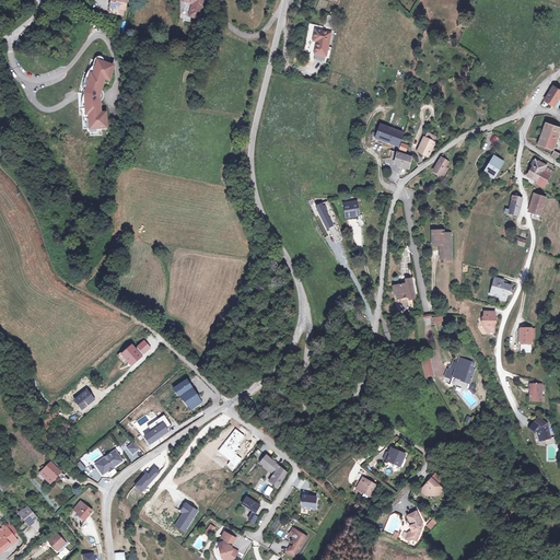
[(128,0),(113,0),(111,11),(117,12),(118,7),(121,8),(126,9),(127,9),(128,0)]
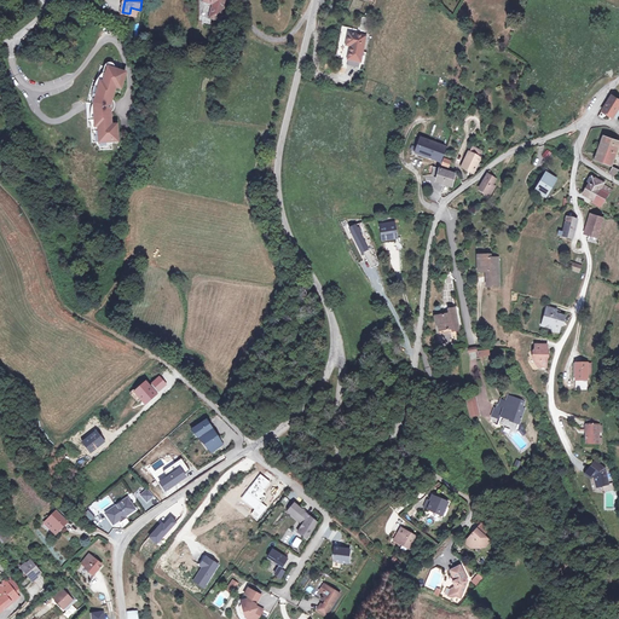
[(202,0),(203,0),(210,3),(207,17),(220,21),(225,0),(202,0)]
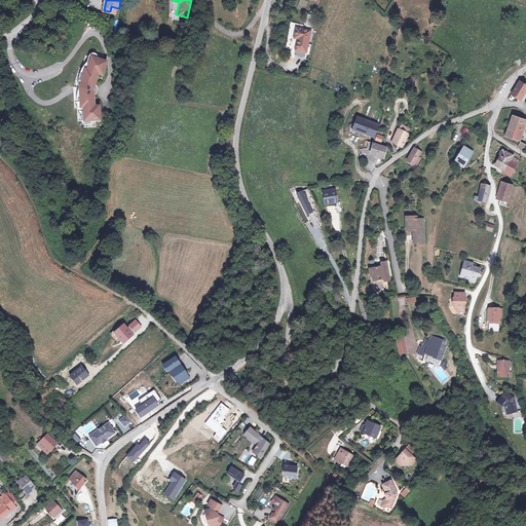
[(311,33),(298,30),(296,39),(299,39),(296,50),(307,53),(311,33)]
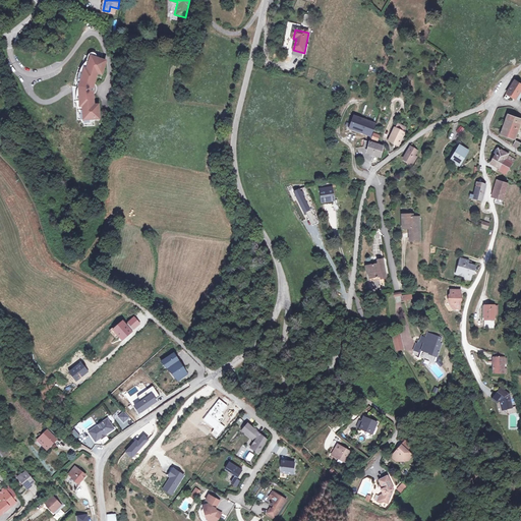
[(79,91),(80,105),(83,105),(83,118),(94,118),(94,116),(99,115),(99,105),(94,105),(94,103),(93,93),(94,92),(95,91),(96,88),(96,85),(94,83),(98,72),(102,73),(106,63),(101,61),(102,59),(92,56),(89,68),(84,67),(81,82),(80,91),(79,91)]
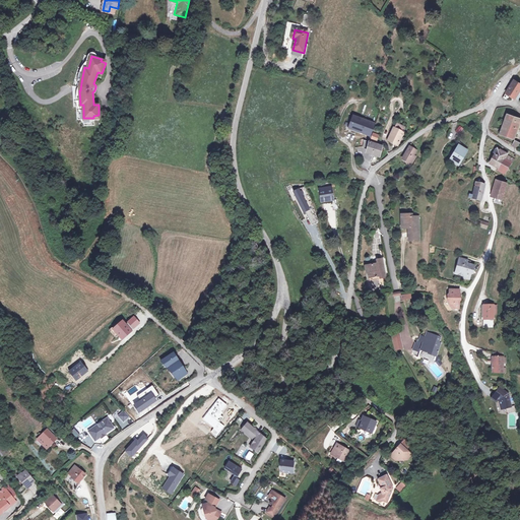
[(519,89),(519,81),(514,78),(507,91),(504,98),(508,100),(513,94),(517,96),(519,89)]
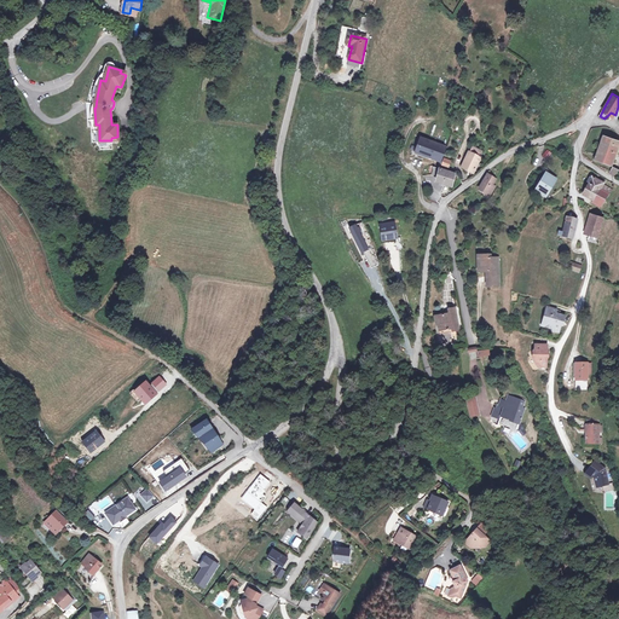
[(618,145),(618,139),(606,136),(600,157),(614,162),(618,145)]
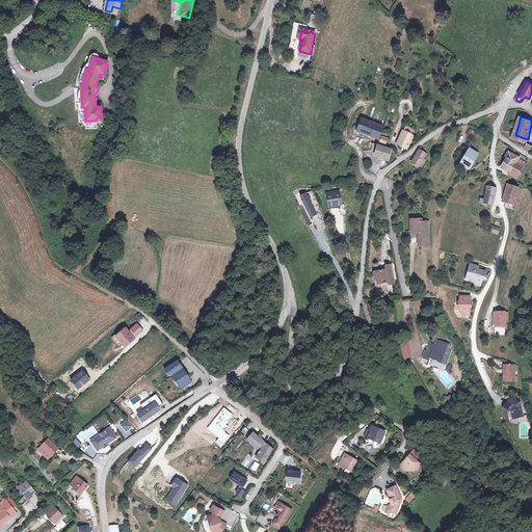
[(358,131),(374,136),(381,138),(384,127),(363,120),(358,131)]
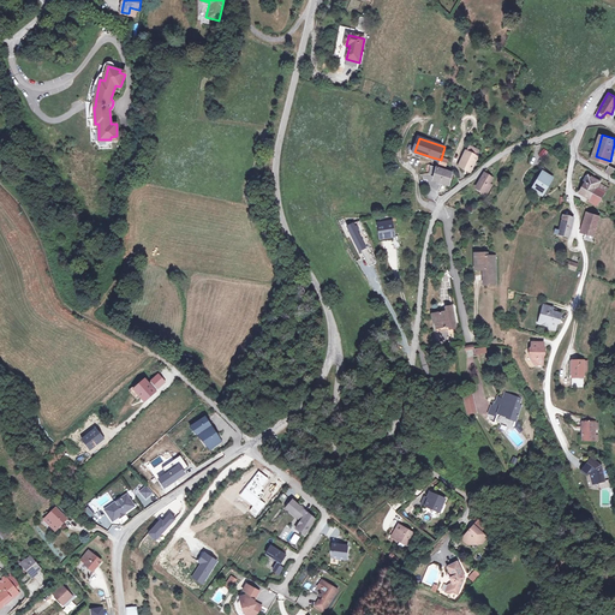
[(481,153),(471,148),(467,154),(465,153),(459,166),(472,173),(481,153)]
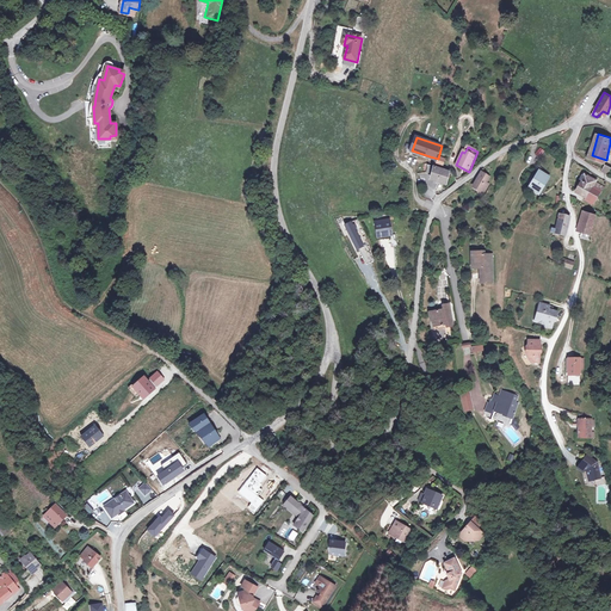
[(436,166),(437,165),(430,165),(429,171),(434,173),(432,180),(448,185),(452,172),(436,166)]
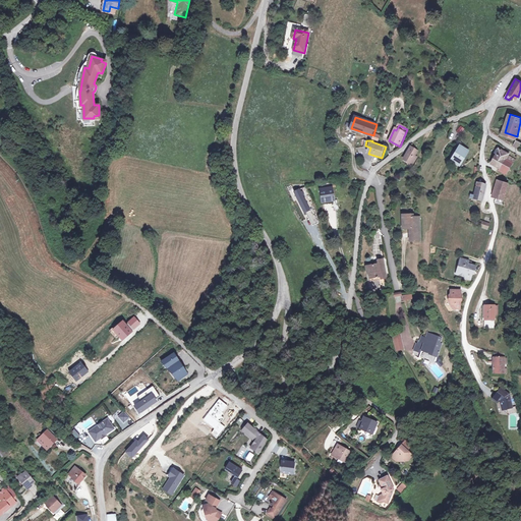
[(468,150),(461,146),(454,158),(460,162),(468,150)]
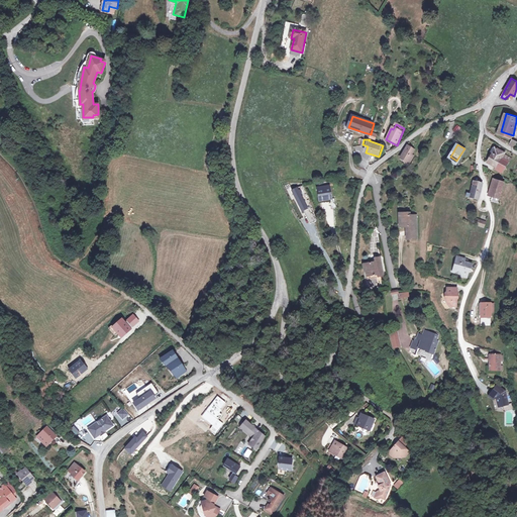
[(497,146),(495,150),(489,160),(499,166),(497,168),(503,171),(505,168),(503,167),(508,160),(510,161),(513,156),(497,146)]
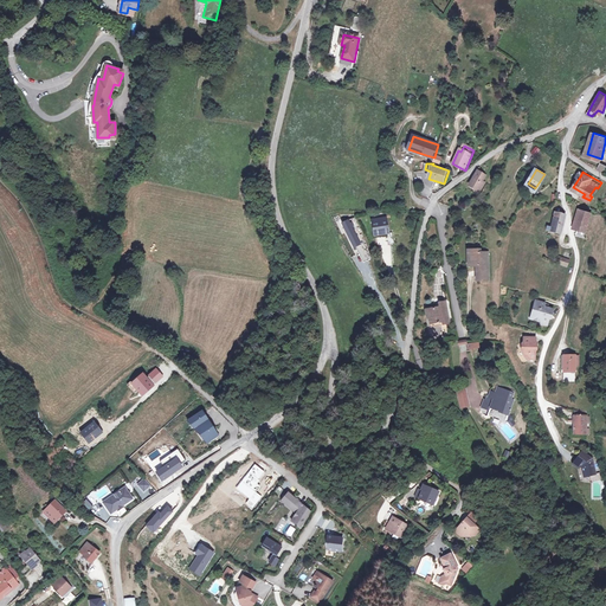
[(479,173),(470,187),(476,191),(477,188),(481,191),(484,182),(483,181),(485,176),(479,173)]
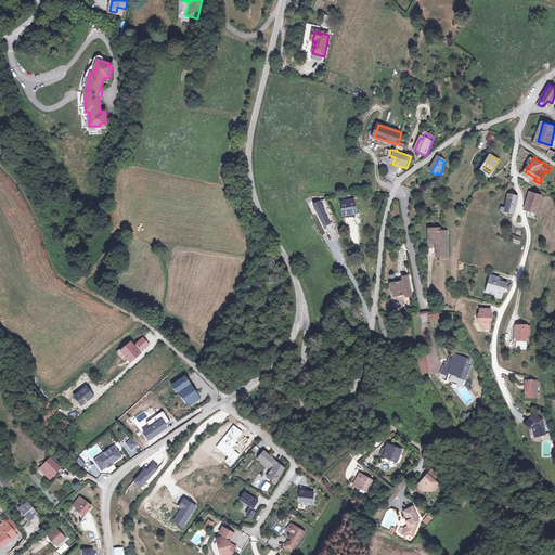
[(533,209),(538,210),(543,195),(531,191),(529,203),(533,204),(533,209)]
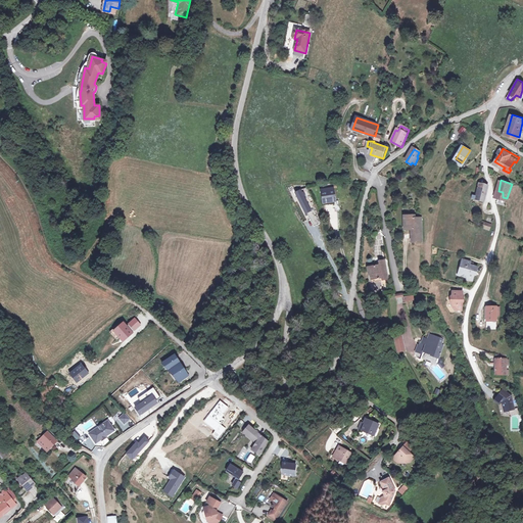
[(321,185),(323,202),(335,200),(332,183),(321,185)]
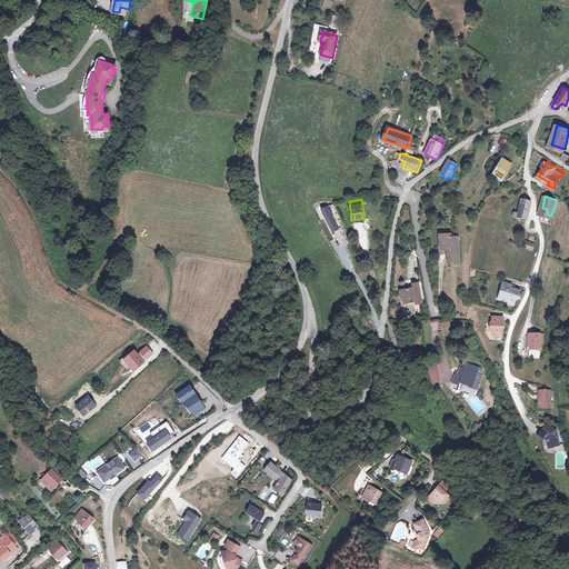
[(525,220),(529,202),(520,199),(517,213),(513,212),(512,217),(517,218),(525,220)]
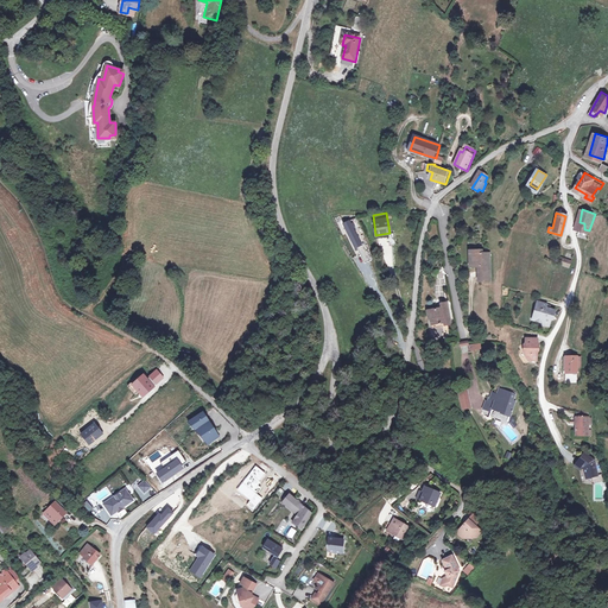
[(356,216),(342,222),(355,247),(356,246),(365,261),(372,258),(361,228),(356,216)]
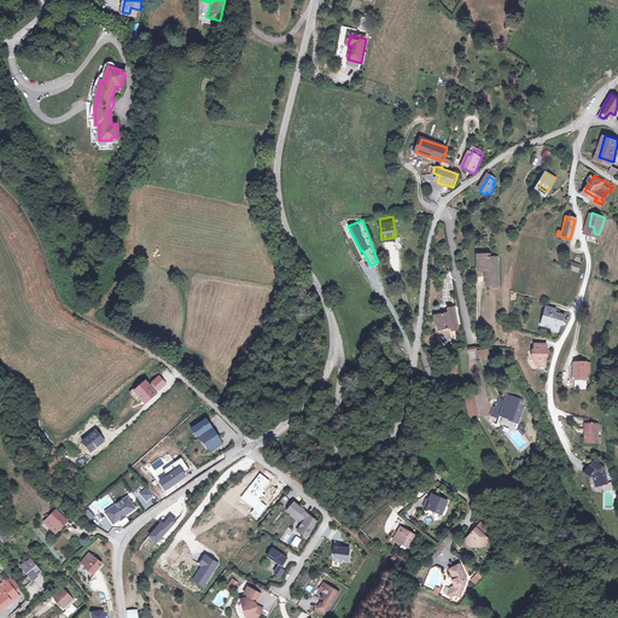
[(594,227),(589,226),(587,238),(599,242),(600,234),(599,234),(594,233),(594,227)]
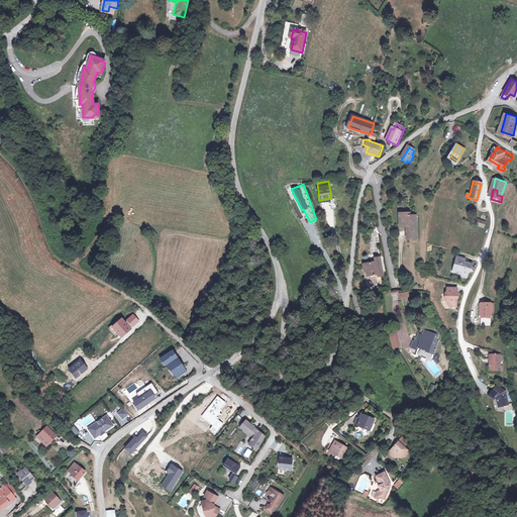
[(402,212),(403,221),(409,221),(409,225),(410,237),(419,237),(418,213),(409,214),(409,211),(402,212)]
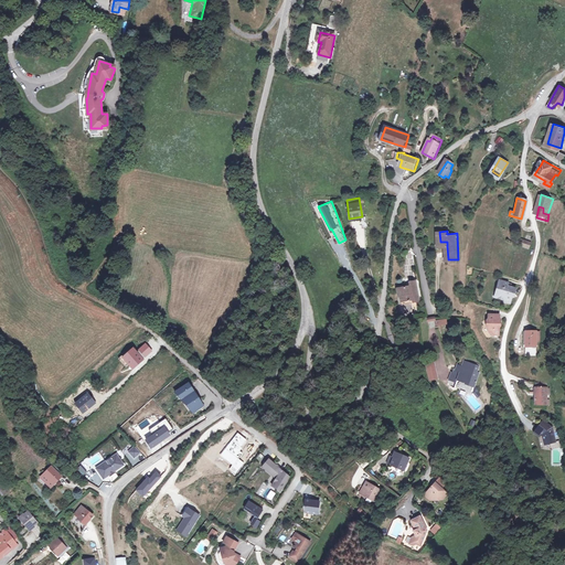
[(530,247),(532,242),(524,238),(521,244),(530,247)]
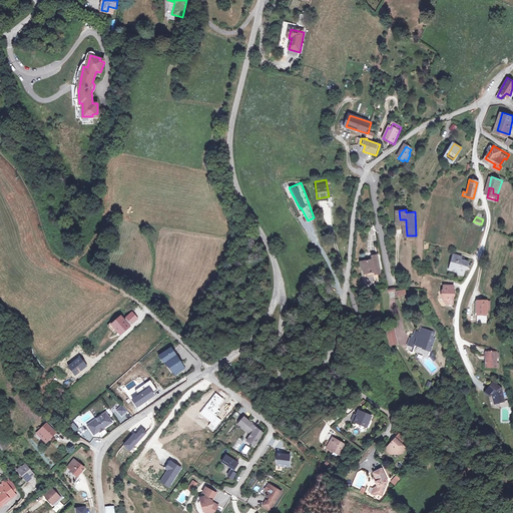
[(463,255),(455,253),(454,259),(455,259),(453,265),(455,266),(454,270),(460,272),(460,273),(465,275),(466,269),(468,269),(470,261),(465,260),(465,258),(462,258),(463,255)]
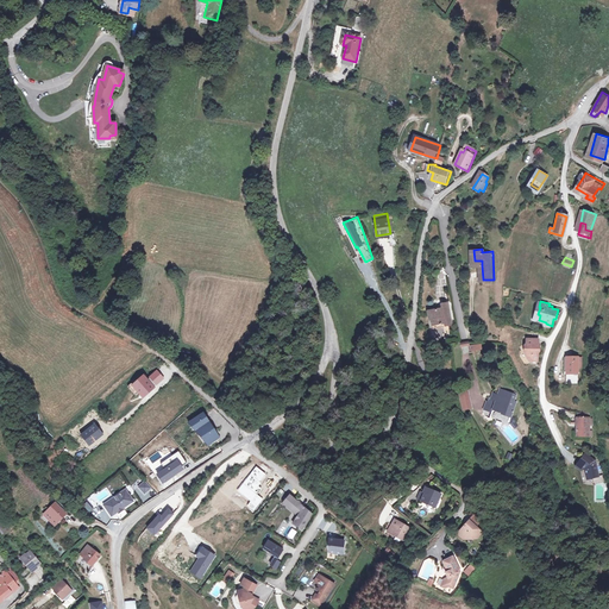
[(451,324),(447,302),(441,303),(443,311),(440,311),(439,309),(427,311),(428,319),(431,319),(432,327),(451,324)]
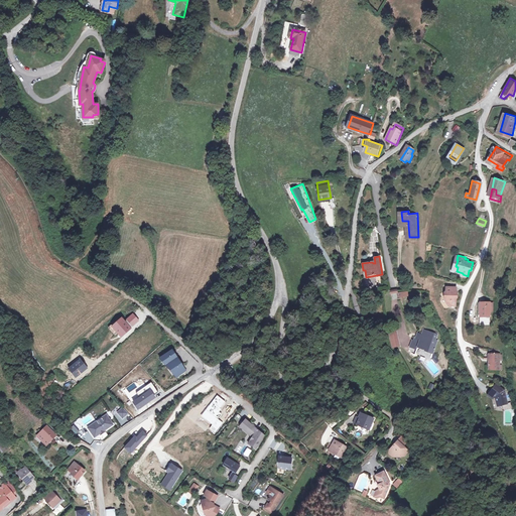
[(449,302),(452,305),(457,305),(457,297),(458,297),(458,290),(457,290),(457,286),(446,286),(446,290),(444,292),(444,295),(446,295),(446,298),(445,298),(447,303),(449,302)]
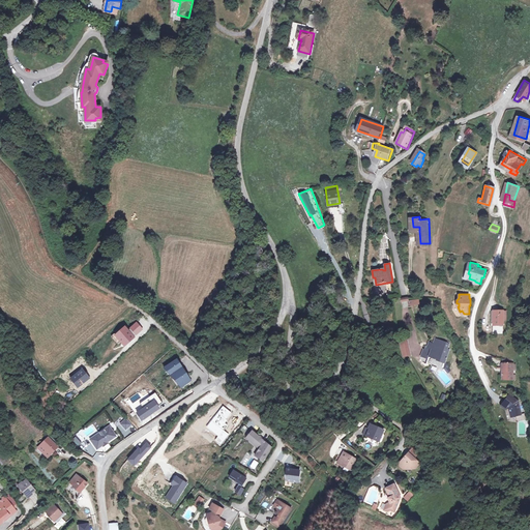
[(503,311),(493,311),(493,325),(494,325),(494,333),(503,333),(503,319),(503,311)]
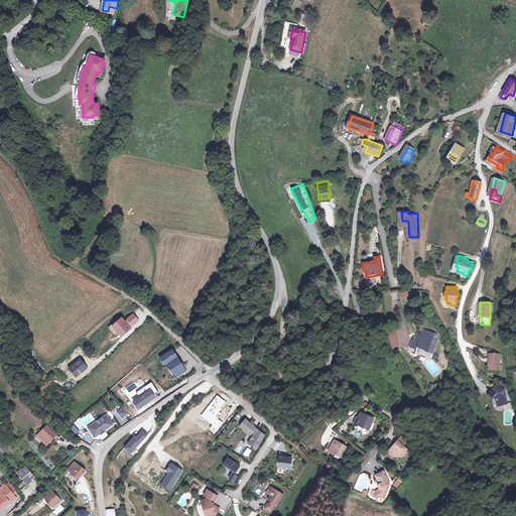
[(114,329),(122,338),(130,330),(122,320),(114,329)]
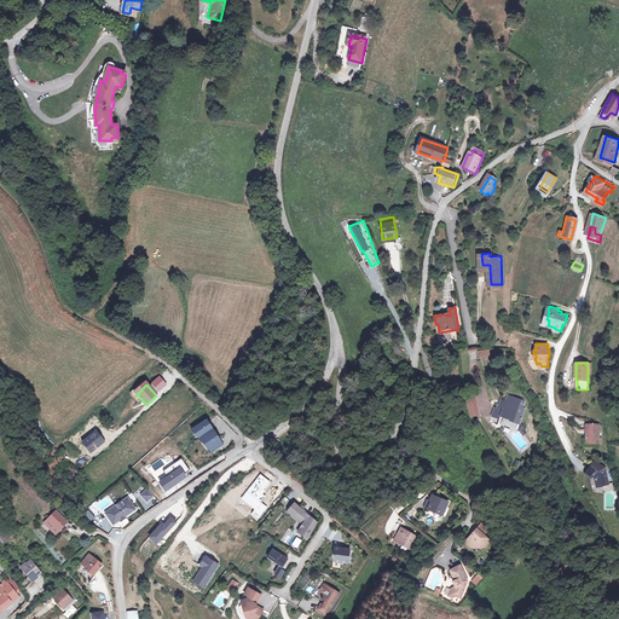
[(480,414),(476,395),(468,398),(472,415),(480,414)]
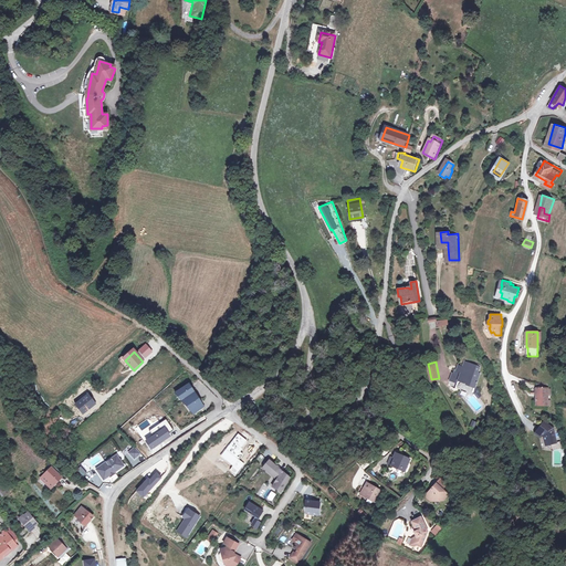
[(454,373),(453,373),(451,378),(459,380),(459,379),(475,385),(480,374),(478,373),(480,366),(465,362),(463,367),(459,365),(458,369),(457,368),(454,373)]
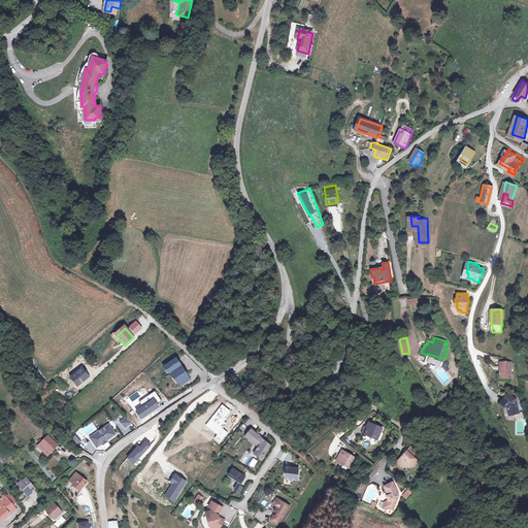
[(515,367),(515,361),(515,357),(509,357),(509,360),(504,360),(503,360),(503,376),(514,376),(514,375),(515,372),(515,367)]
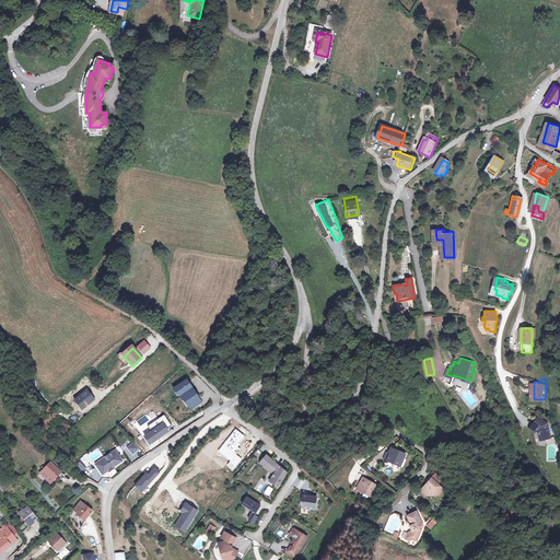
[(188,381),(176,389),(182,396),(179,397),(183,400),(185,399),(189,406),(188,407),(191,410),(195,408),(193,404),(200,400),(198,396),(197,397),(194,393),(187,398),(185,395),(193,389),(189,386),(190,385),(188,381)]
